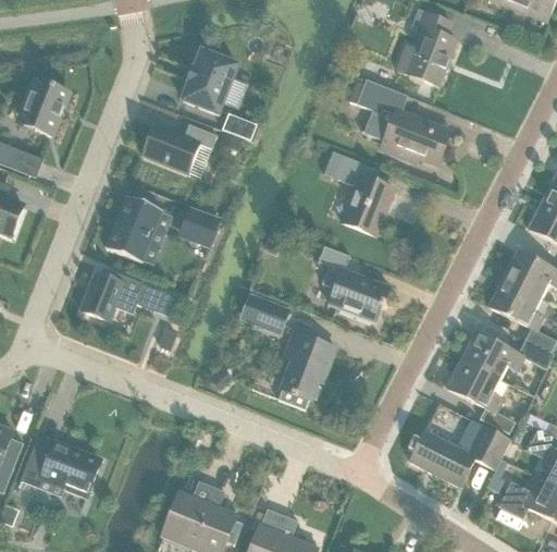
[(487,0),(542,21),(551,0),(487,0)]
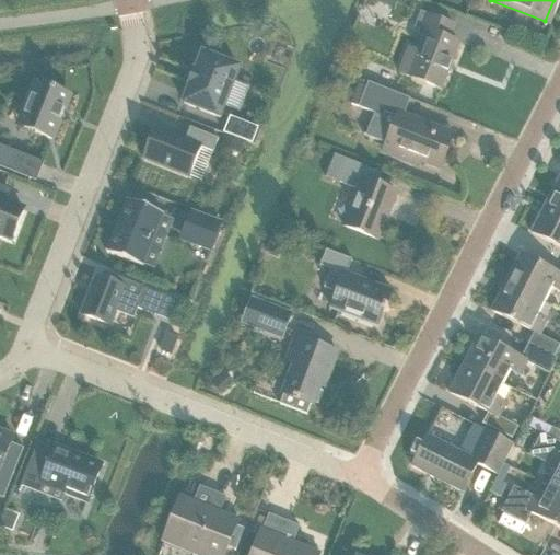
[(440,84),(458,38),(447,34),(453,20),(426,10),(420,24),(426,27),(418,47),(409,43),(399,68),(440,84)]
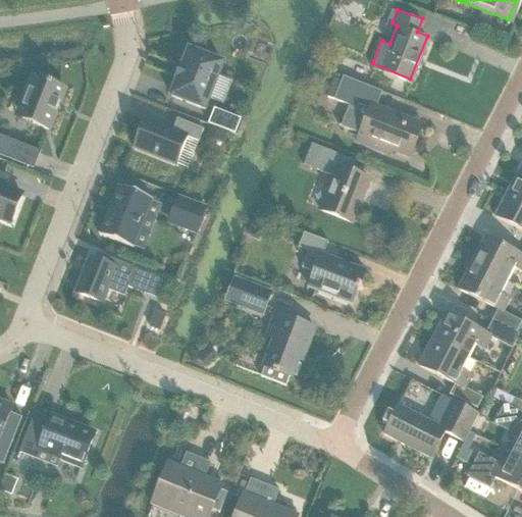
[(189,46),(170,93),(204,106),(222,59),(189,46)]
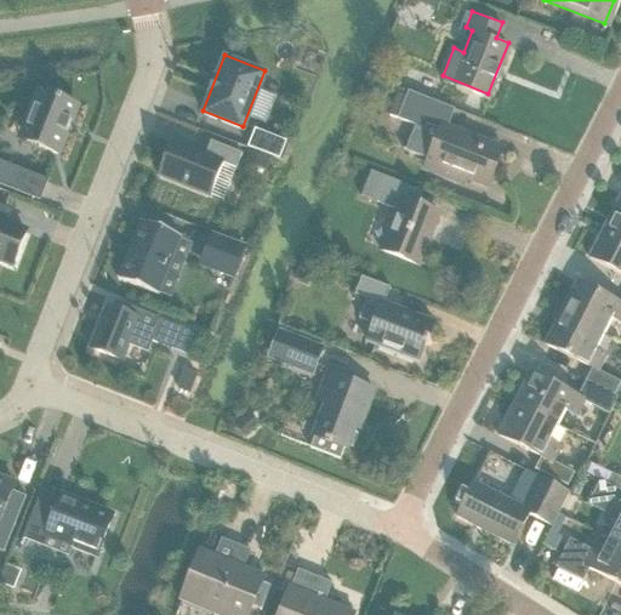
[(75,101),(40,86),(21,134),(57,148),(75,101)]
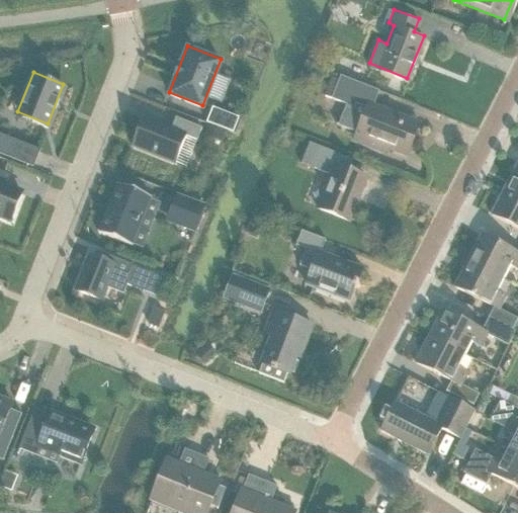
[(331,73),(324,92),(331,95),(346,100),(338,121),(357,129),(355,133),(365,137),(363,143),(380,149),(383,143),(407,152),(419,120),(370,101),(375,86),(340,72),(338,76),(331,73)]
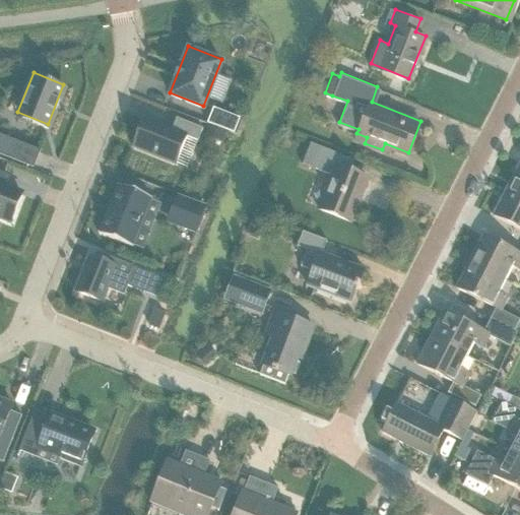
[(240,115),(213,104),(207,119),(234,130),(240,115)]
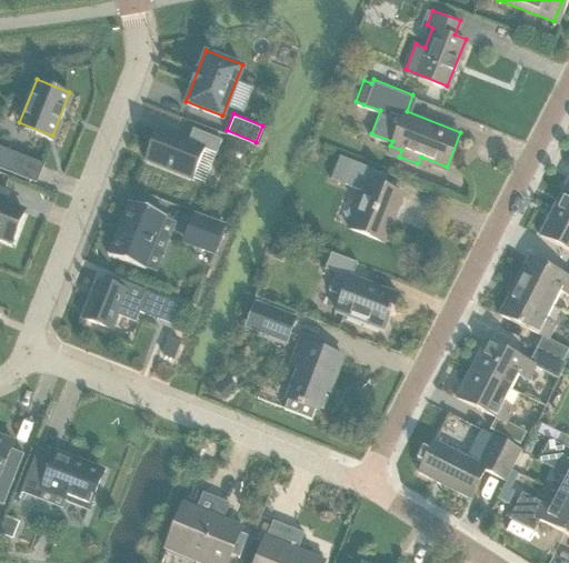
[(216,150),(221,136),(192,124),(188,137),(158,126),(145,157),(191,174),(203,144),(216,150)]
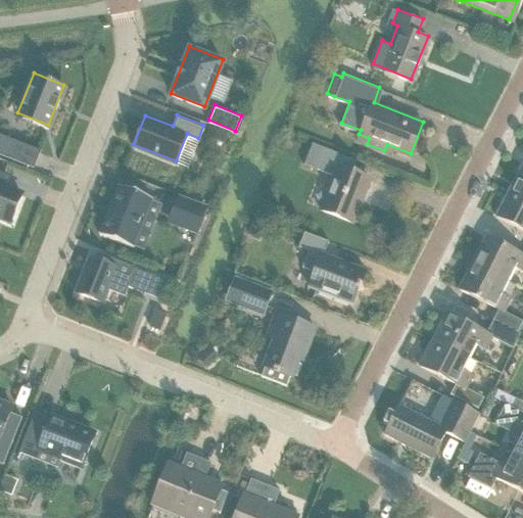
[(211,122),(206,133),(223,139),(227,128),(211,122)]
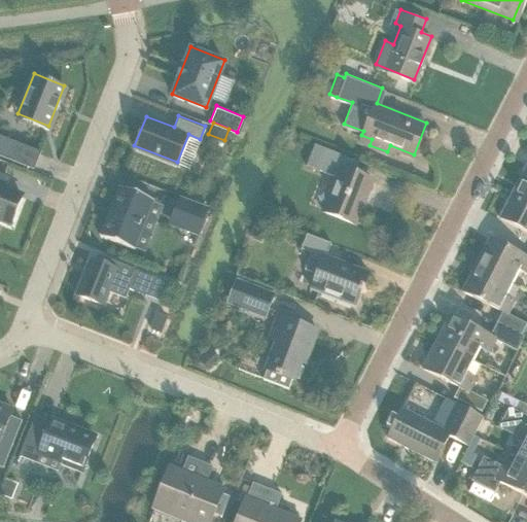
[(39,148),(12,138),(6,154),(33,166),(39,148)]
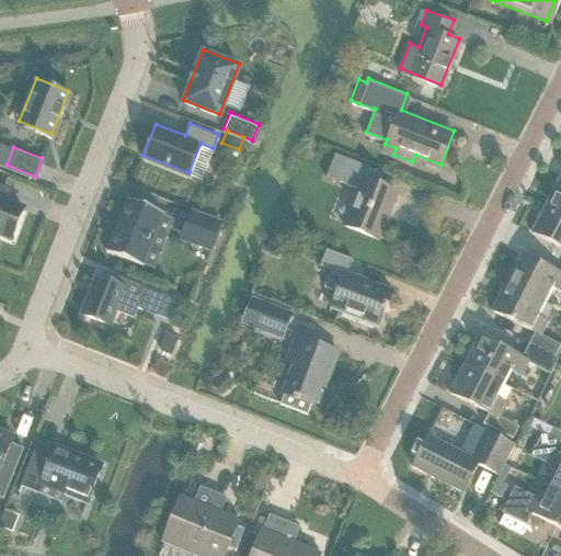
[(382,235),(399,192),(370,181),(376,167),(334,150),(325,173),(358,185),(345,220),(382,235)]
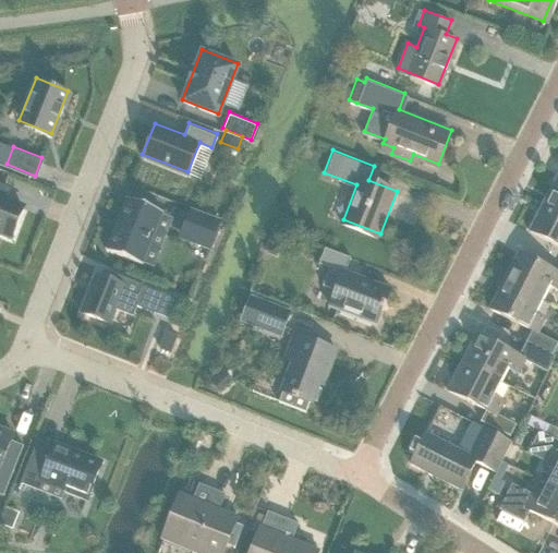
[(557,171),(543,200),(557,206),(557,171)]
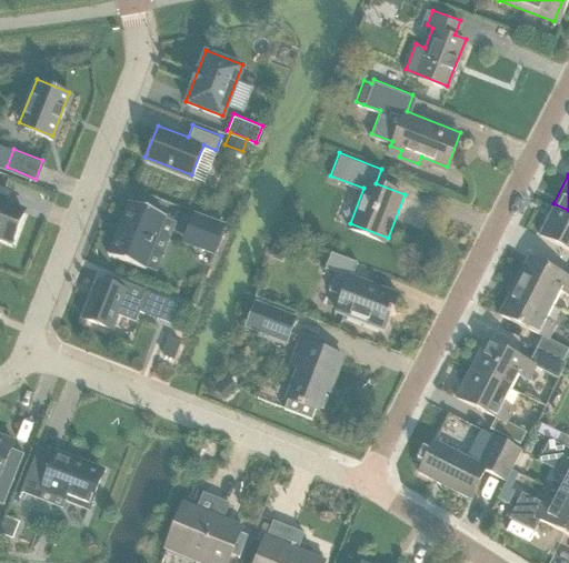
[(7,187),(0,183),(0,231),(12,237),(25,207),(6,200),(3,194),(7,187)]
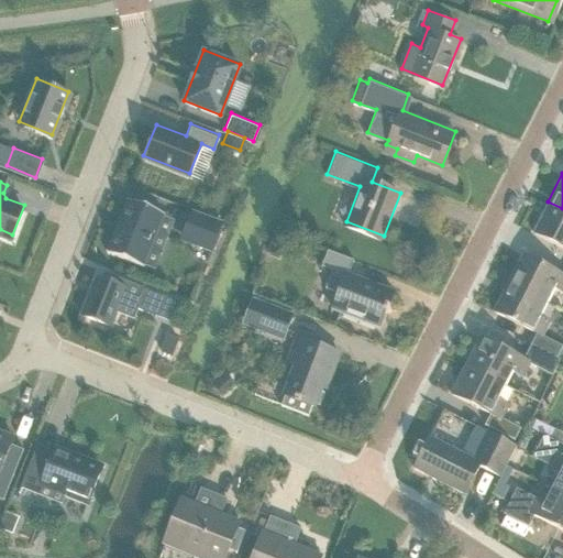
[(164,210),(128,196),(107,249),(143,263),(164,210)]
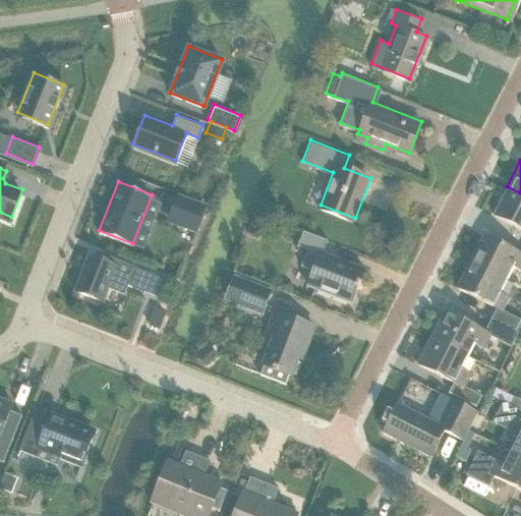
[(520,192),(507,186),(494,213),(520,226),(520,192)]
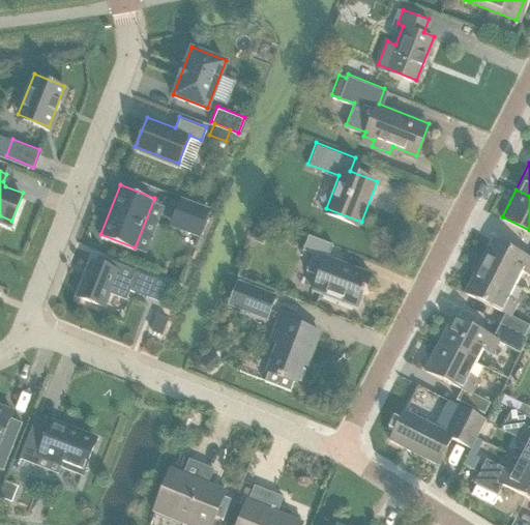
[(181,196),(171,223),(198,233),(208,206),(181,196)]
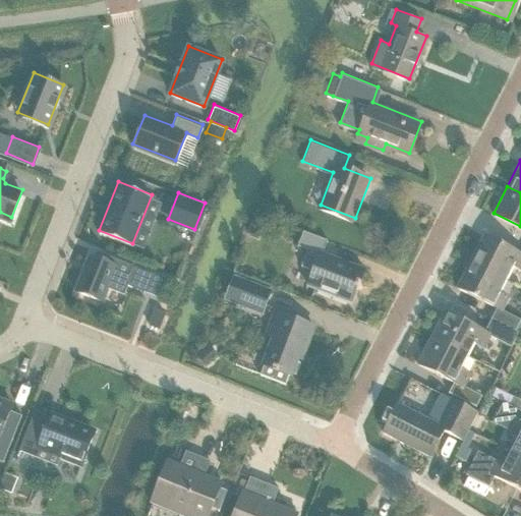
[(357,286),(364,267),(321,250),(326,236),(302,228),(297,241),(307,245),(301,263),(313,267),(307,283),(351,299),(357,285),(357,286)]
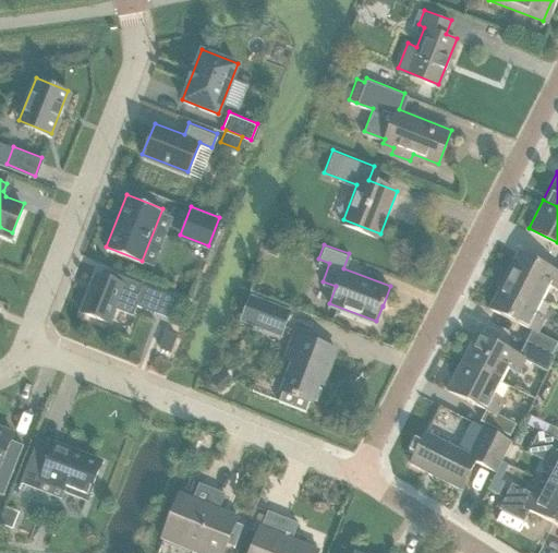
[(557,268),(518,249),(504,277),(542,297),(549,283),(557,287),(557,268)]
